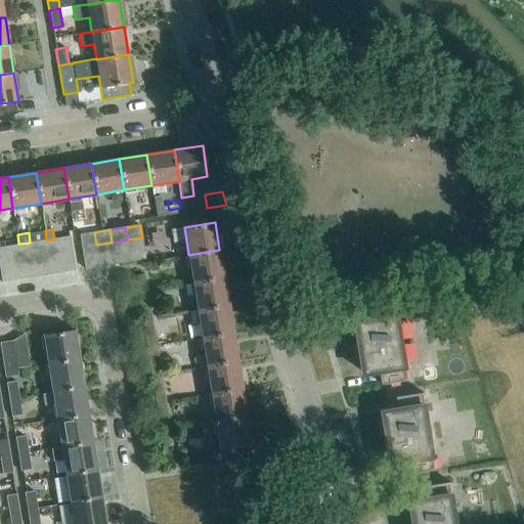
[(96,245),(94,232),(80,234),(82,248),(95,245),(96,245)]
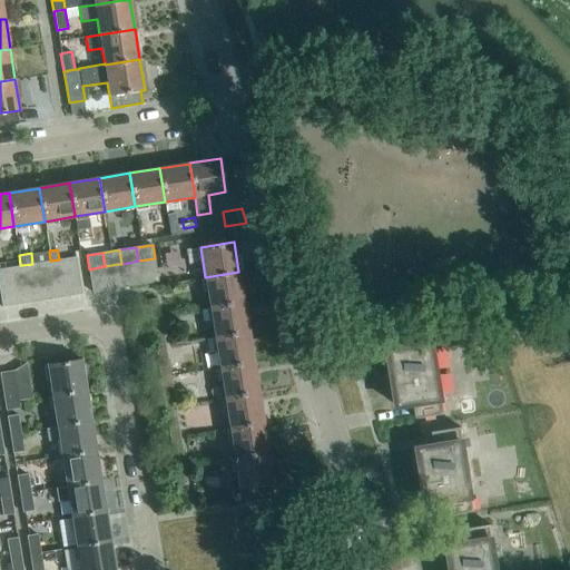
[(77,266),(76,256),(59,259),(50,261),(49,261),(50,271),(64,268),(77,266)]
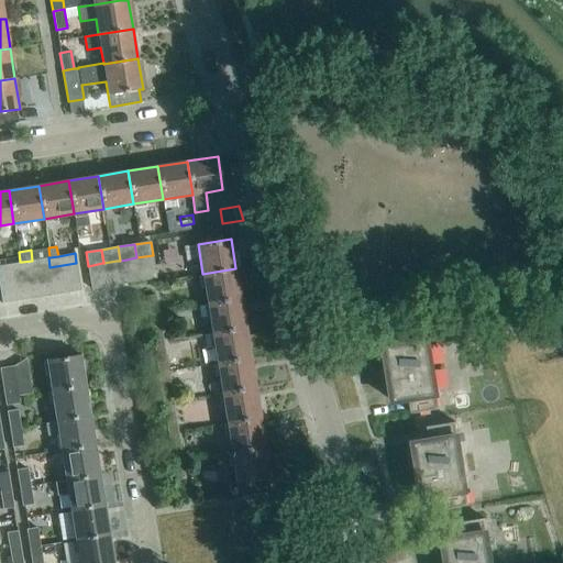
[(153,255),(136,257),(127,260),(129,271),(154,266),(153,255)]
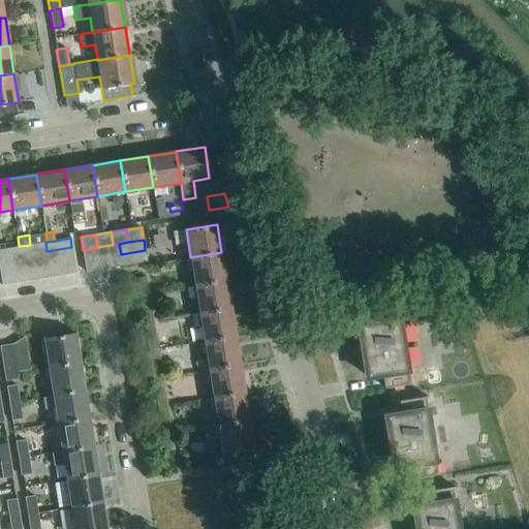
[(47,251),(45,242),(30,245),(21,246),(23,255),(34,253),(47,251)]
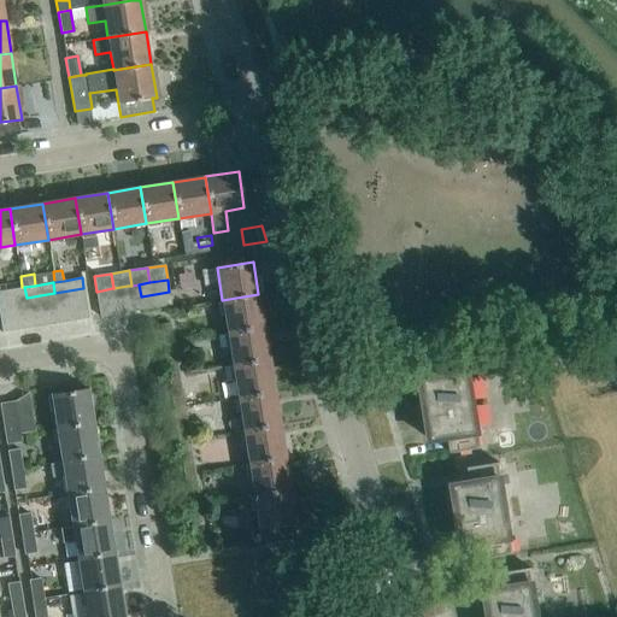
[(144,309),(141,297),(139,285),(131,286),(128,286),(131,311),(144,309)]
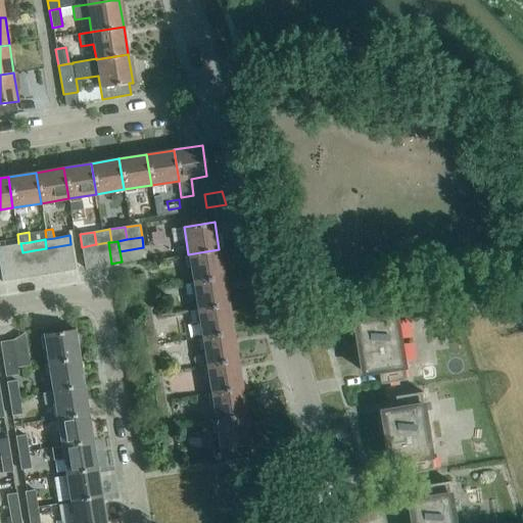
[(108,242),(96,244),(95,244),(98,266),(111,264),(108,242)]
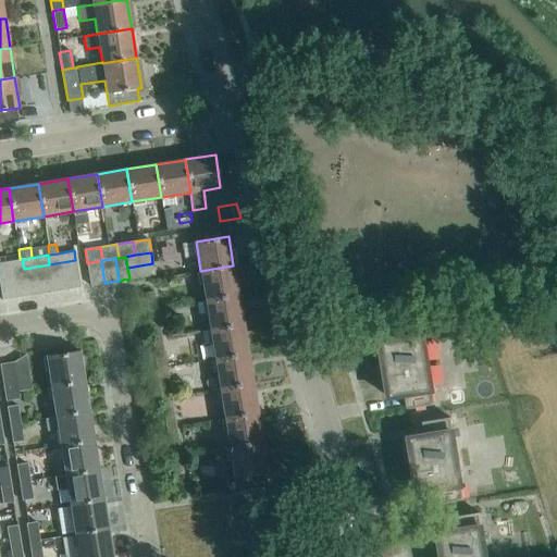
[(24,269),(22,259),(20,259),(0,262),(0,272),(11,271),(23,269),(24,269)]
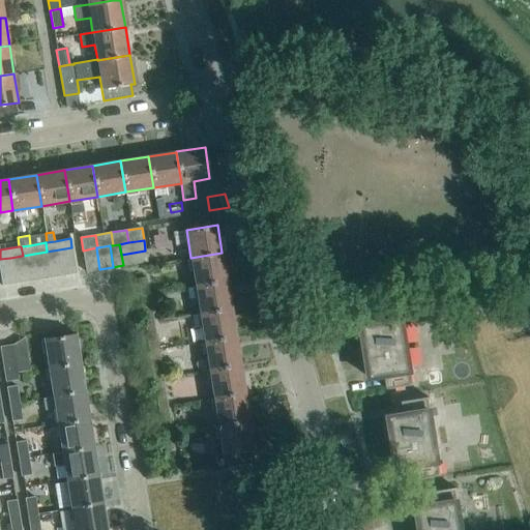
[(76,273),(71,247),(59,249),(63,275),(76,273)]
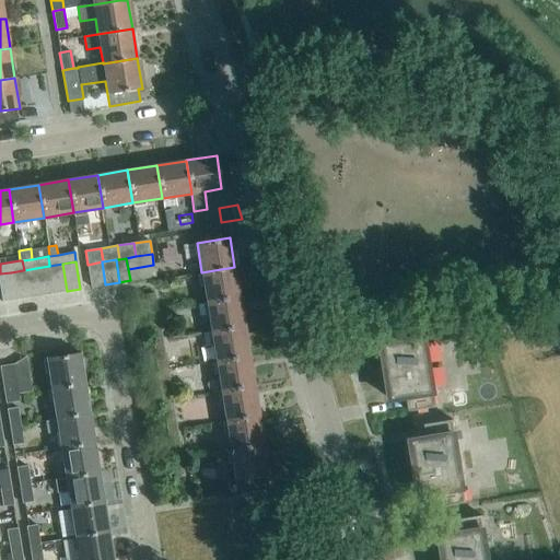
[(105,284),(102,261),(88,265),(91,287),(105,284)]
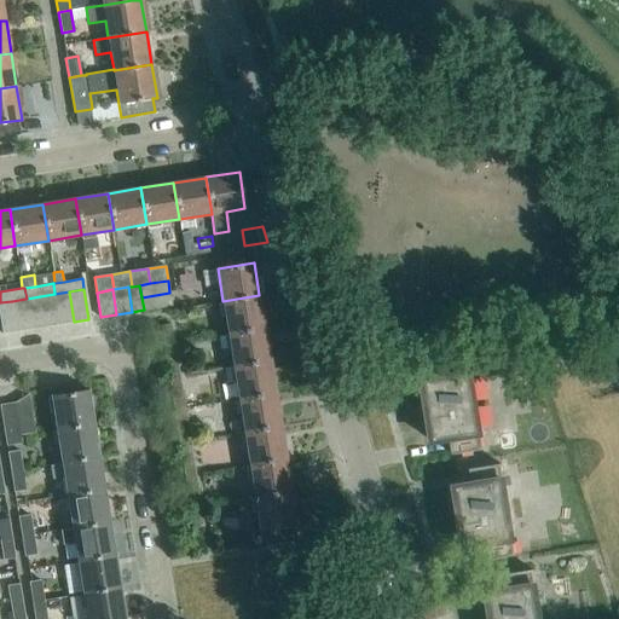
[(74,322),(69,291),(55,294),(59,324),(74,322)]
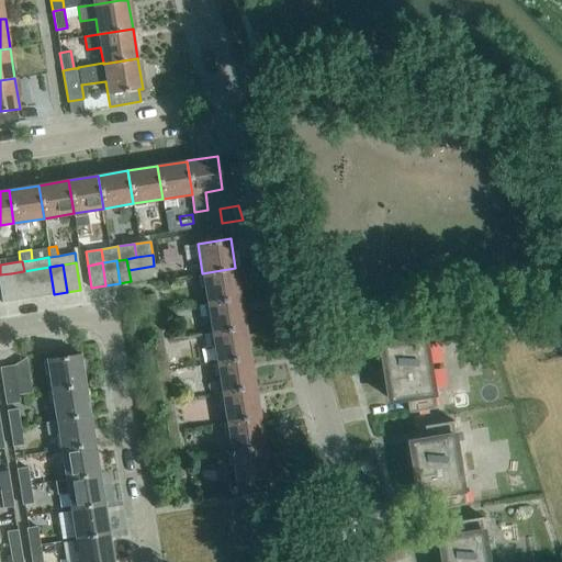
[(156,278),(154,266),(128,270),(131,281),(156,278)]
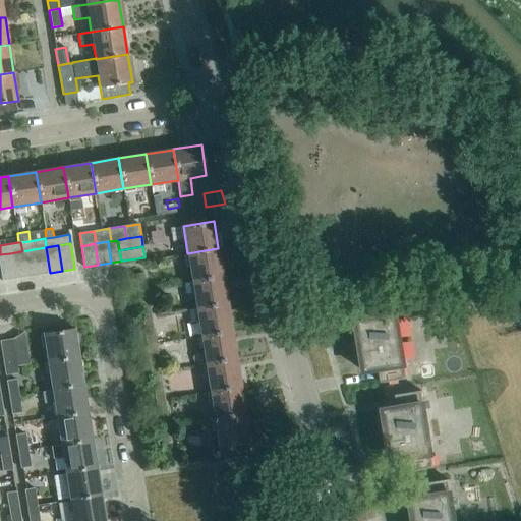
[(46,247),(34,249),(38,275),(50,273),(46,247)]
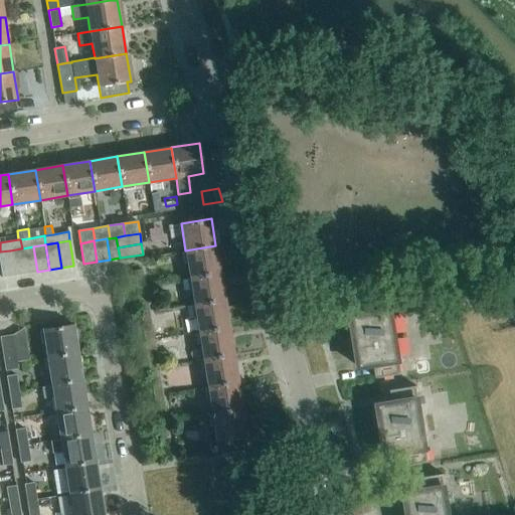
[(219,273),(215,245),(185,250),(189,278),(219,273)]
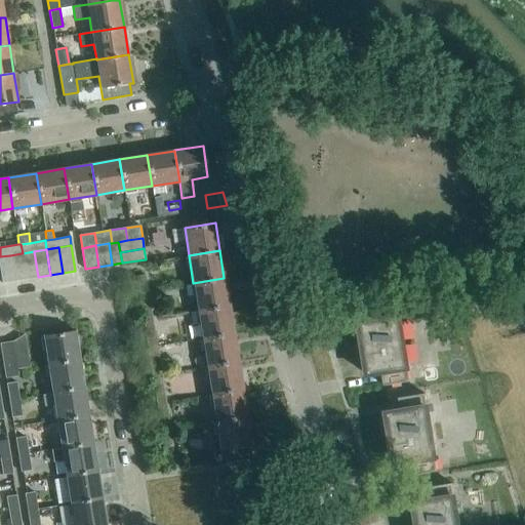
[(34,251),(23,253),(22,253),(26,279),(38,277),(34,251)]
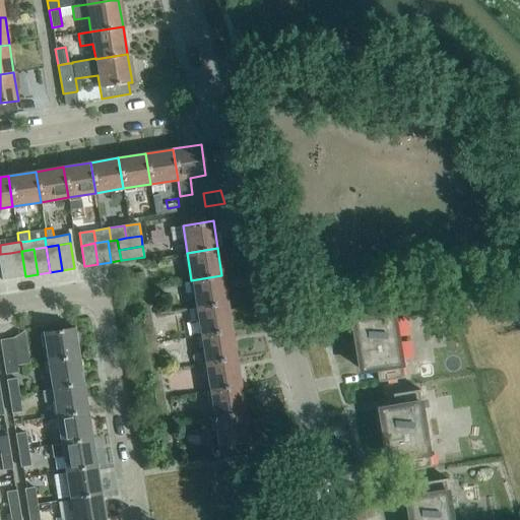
[(25,276),(21,251),(10,253),(14,278),(25,276)]
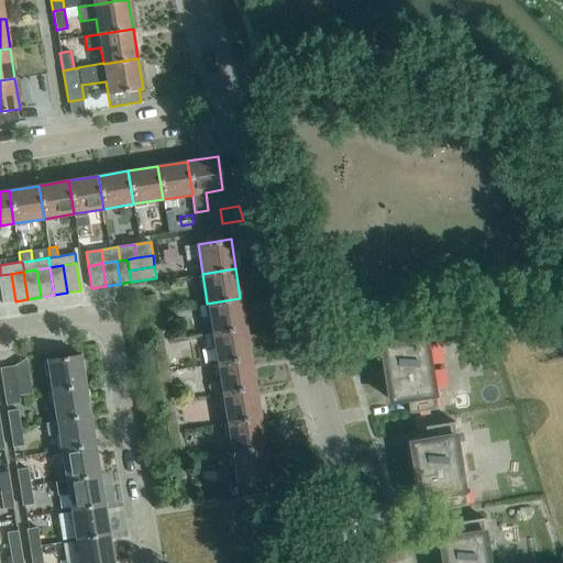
[(15,301),(11,274),(0,275),(0,291),(2,302),(15,301)]
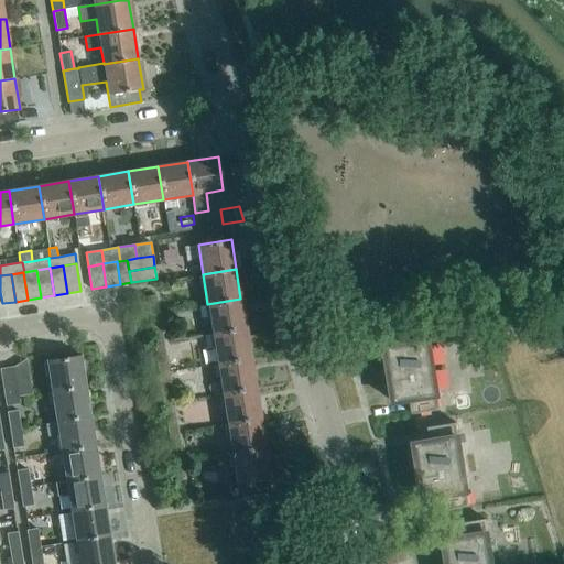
[(159,312),(156,295),(142,296),(145,314),(159,312)]
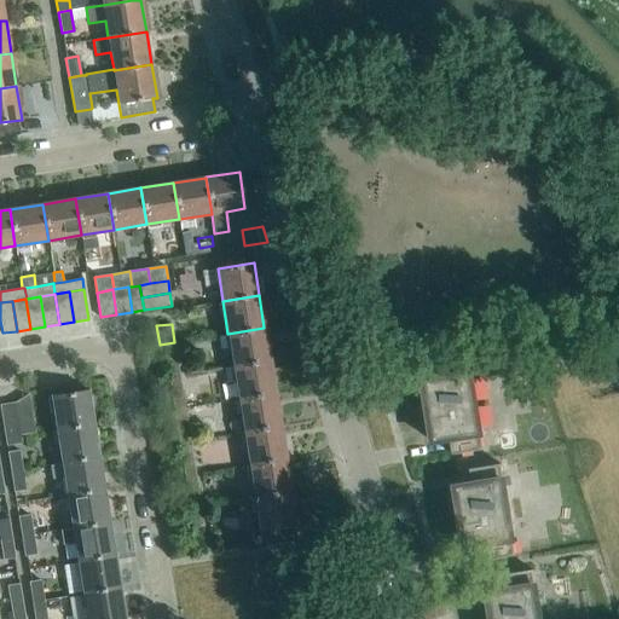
[(270,360),(264,328),(227,334),(233,366),(270,360)]
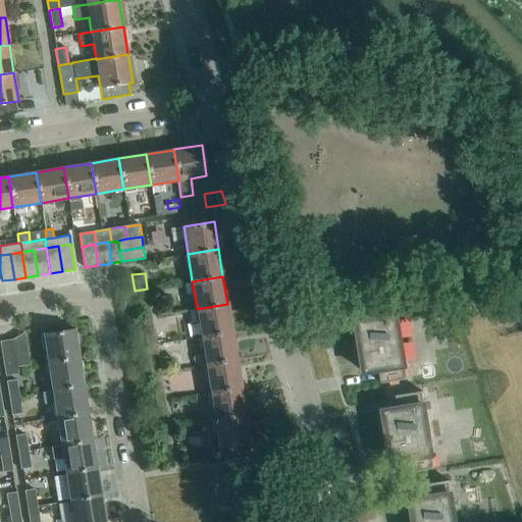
[(408,379),(396,303),(369,307),(371,320),(357,322),(365,373),(379,371),(381,383),(408,379)]
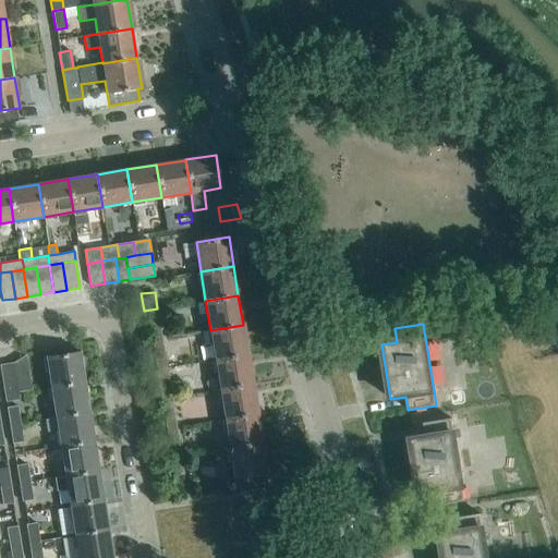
[(247,355),(243,325),(210,330),(201,331),(204,346),(213,344),(215,360),(247,355)]
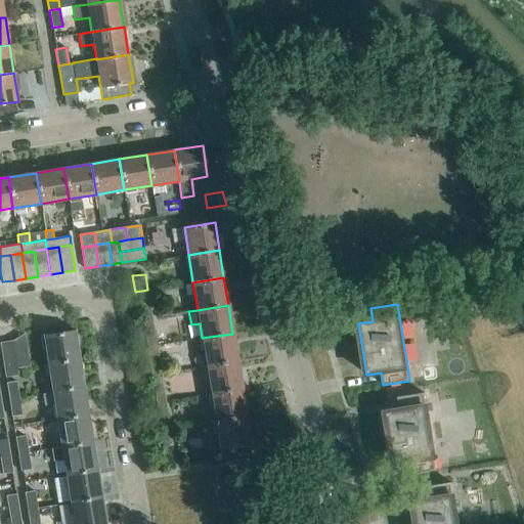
[(157,346),(153,317),(139,320),(143,348),(157,346)]
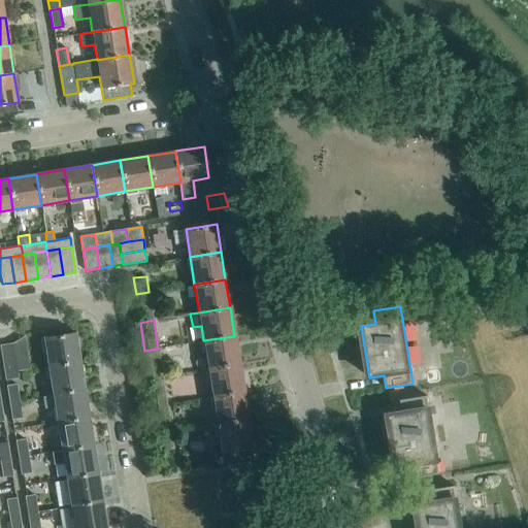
[(80,361),(75,333),(43,338),(47,366),(80,361)]
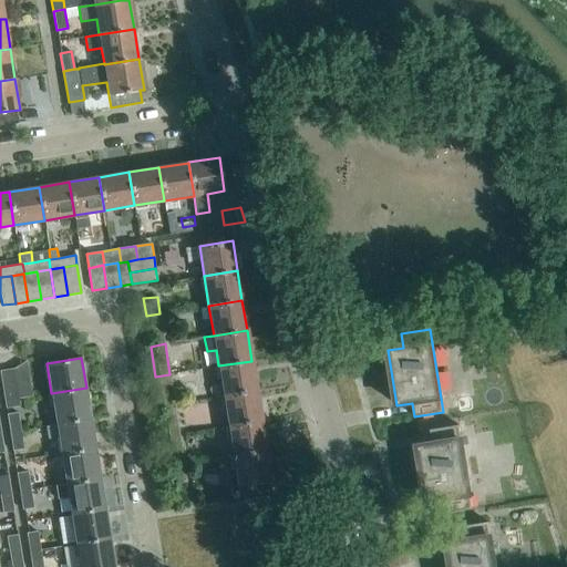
[(257,391),(251,361),(218,366),(224,397),(257,391)]
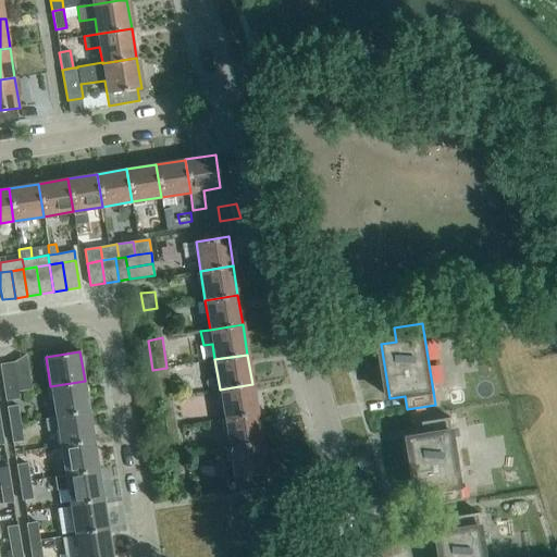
[(20,398),(13,362),(0,363),(0,367),(5,400),(20,398)]
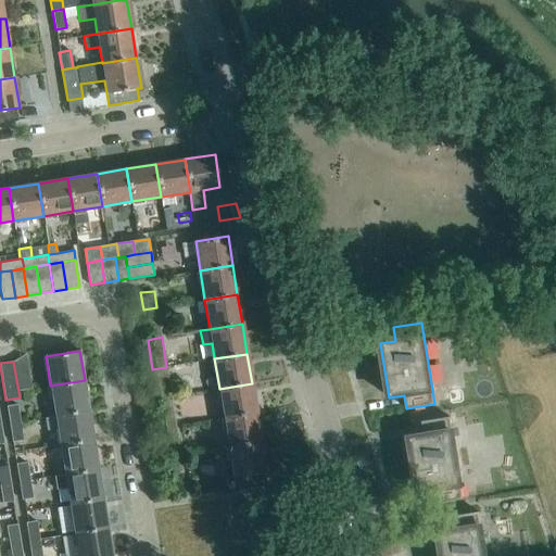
[(171,396),(166,367),(152,369),(156,399),(171,396)]
